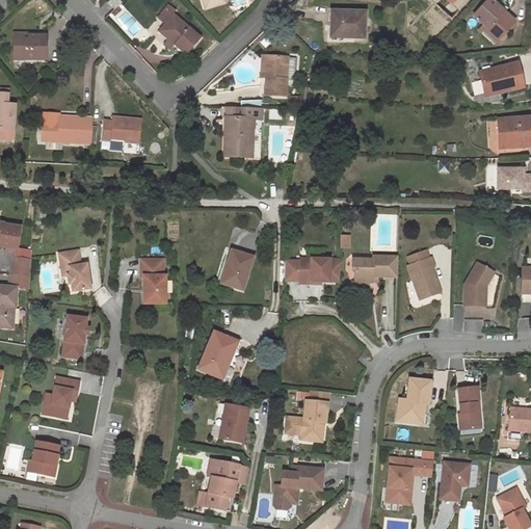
[(485,0),(474,12),(487,24),(500,36),(515,19),(495,0),(485,0)]
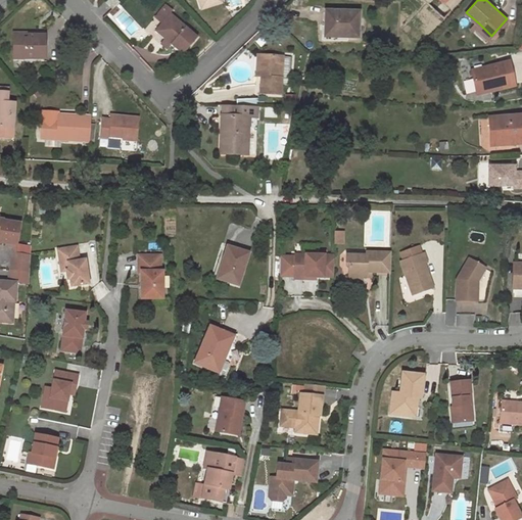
[(360,8),(326,7),(325,31),(345,31),(344,34),(359,34),(360,8)]
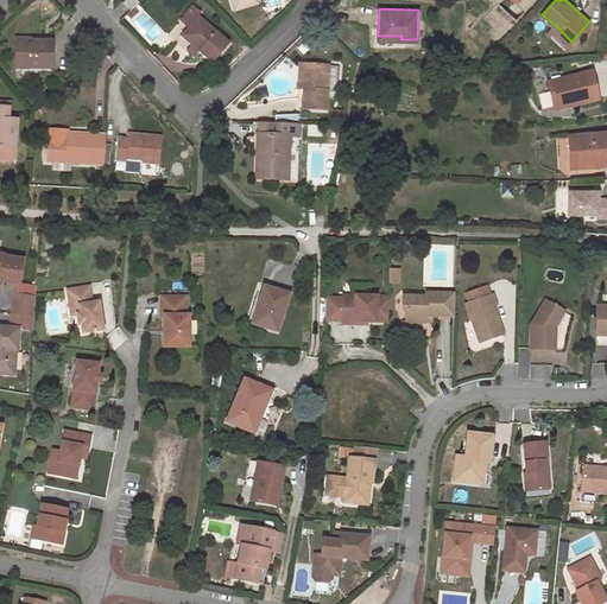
[(232,38),(198,12),(181,33),(191,42),(200,49),(214,59),(232,38)]
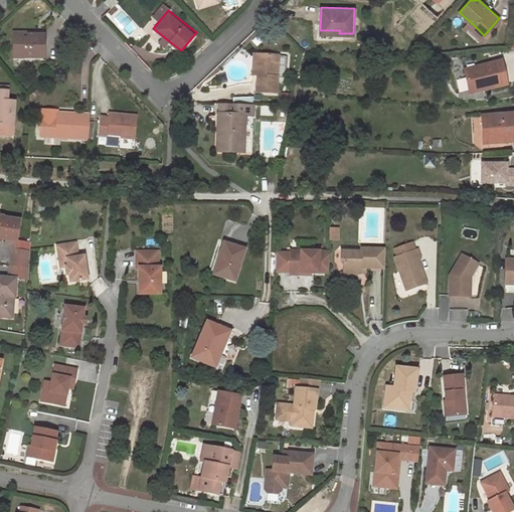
[(482,37),(484,35),(472,23),(470,26),(482,37)]
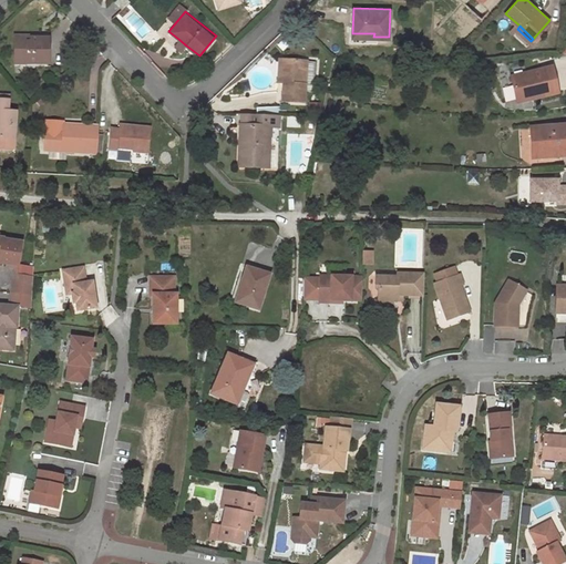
[(49,34),(31,34),(31,39),(16,39),(16,60),(49,60),(49,34)]
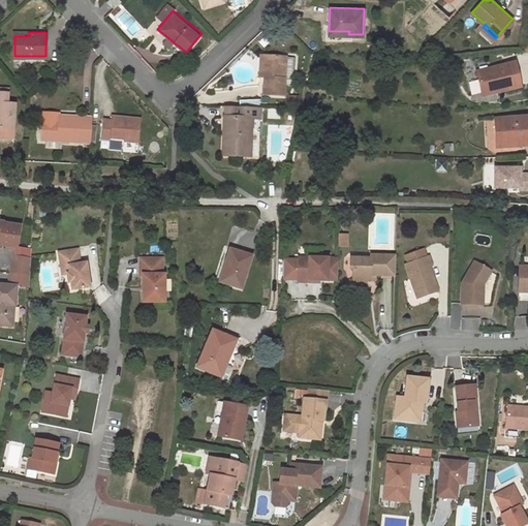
[(166,36),(163,40),(171,47),(174,42),(166,36)]
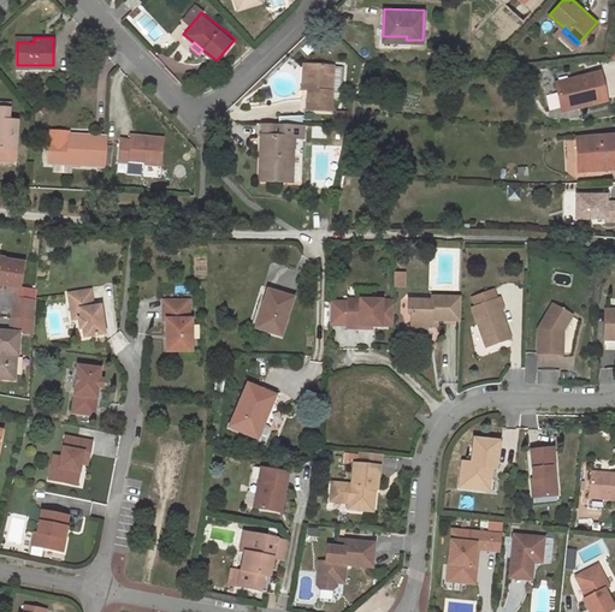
[(343,64),(311,61),(309,87),(307,106),(331,107),(332,95),(341,96),(343,64)]
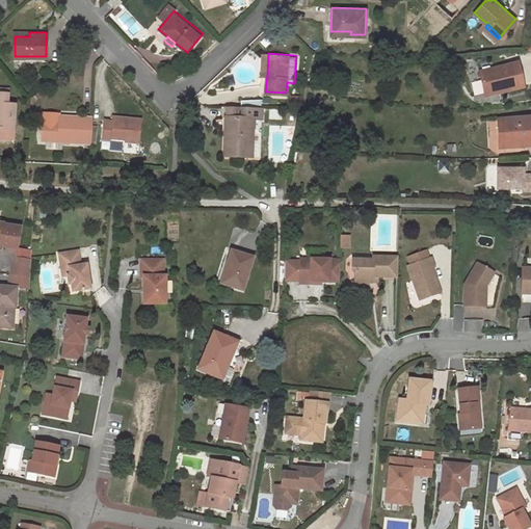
[(516,59),(478,67),(482,88),(497,86),(498,88),(522,84),(516,59)]
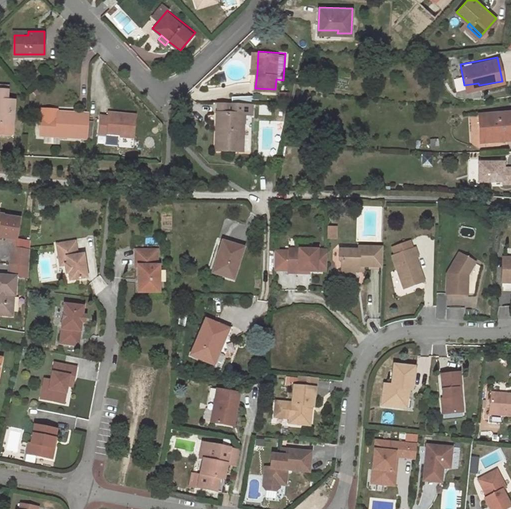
[(0,129),(13,131),(15,97),(8,97),(8,88),(0,86),(0,129)]
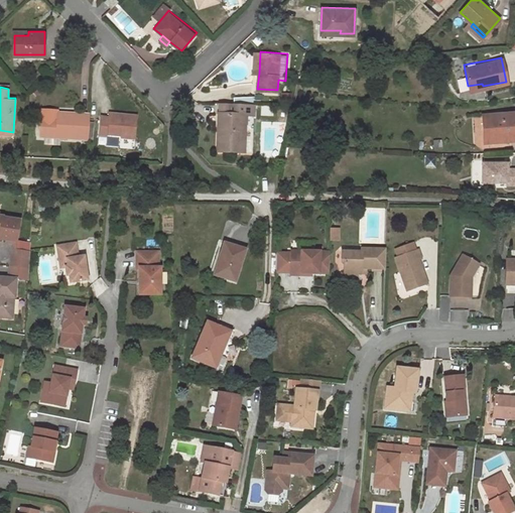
[(235,94),(235,100),(255,101),(254,93),(235,94)]
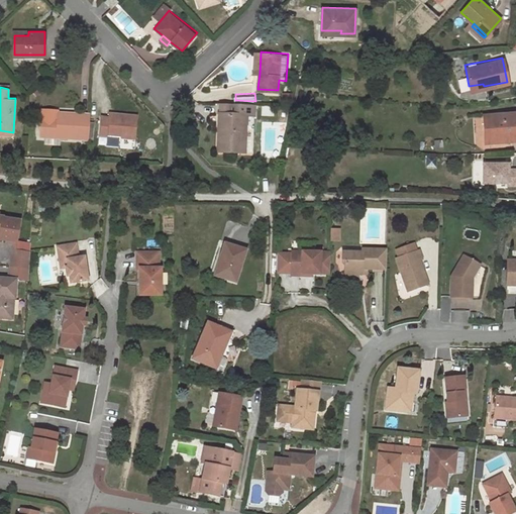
[(255,101),(235,100),(231,100),(231,102),(231,111),(220,111),(218,148),(253,149),(254,123),(246,123),(246,113),(254,113),(255,101)]
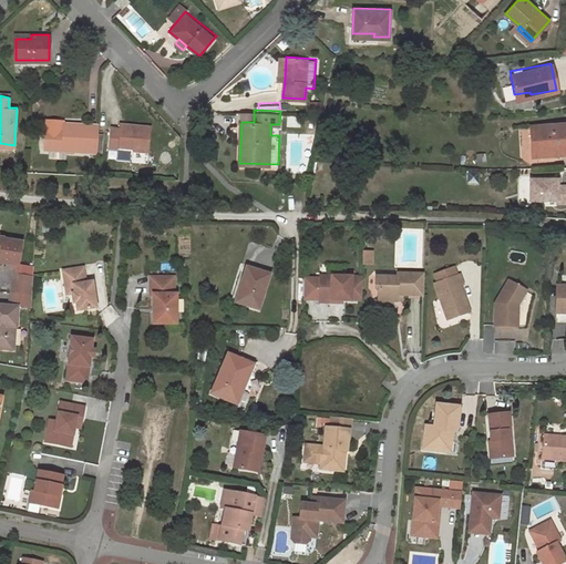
[(242,112),(242,122),(254,122),(254,112),(242,112)]
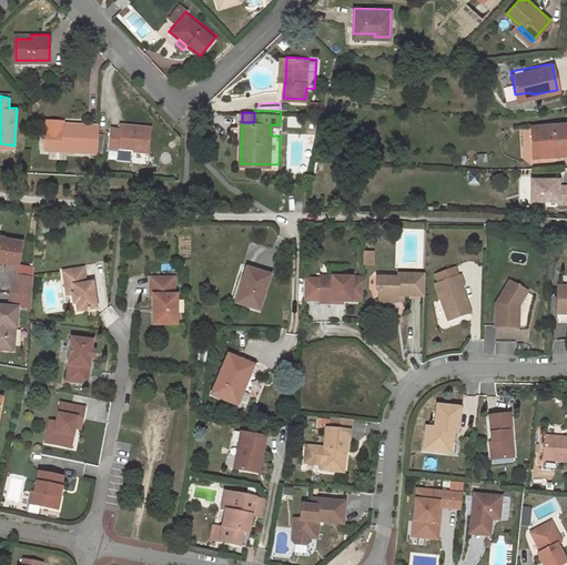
[(98,131),(99,122),(64,120),(63,127),(47,125),(46,147),(97,151),(97,148),(98,131)]
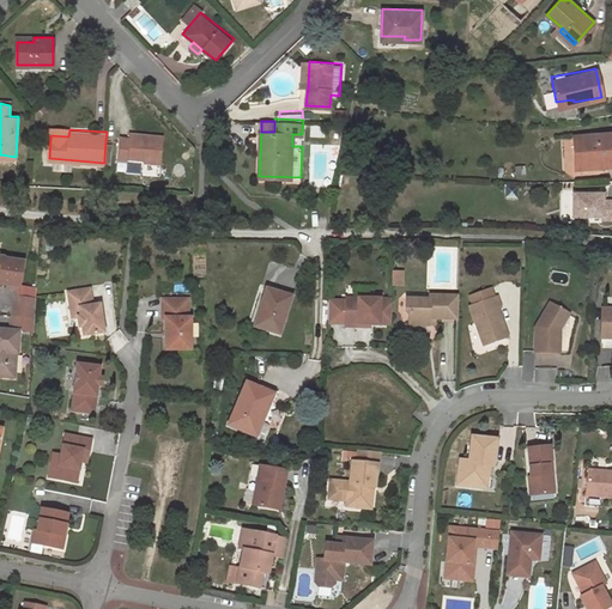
[(611,131),(575,134),(576,168),(611,165),(611,131)]
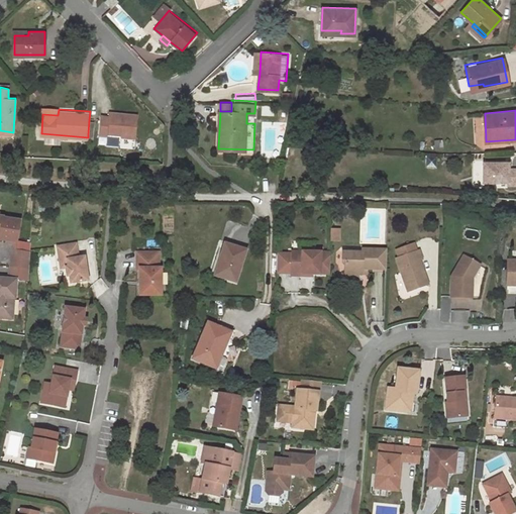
[(109,114),(101,113),(100,132),(108,132),(108,133),(135,135),(137,112),(114,111),(114,113),(109,113),(109,114)]
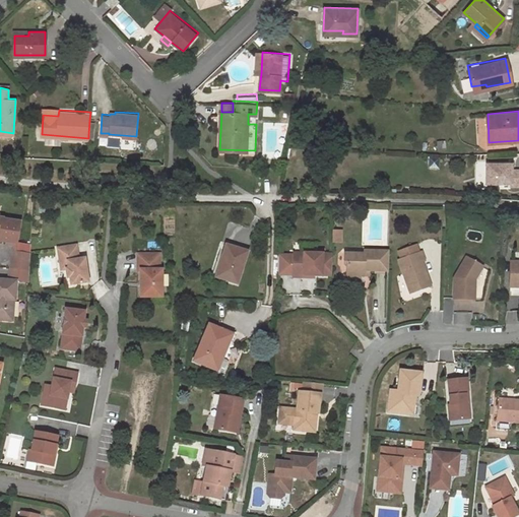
[(511,160),(487,159),(487,180),(511,180),(511,182),(518,181),(518,165),(511,166),(511,160)]
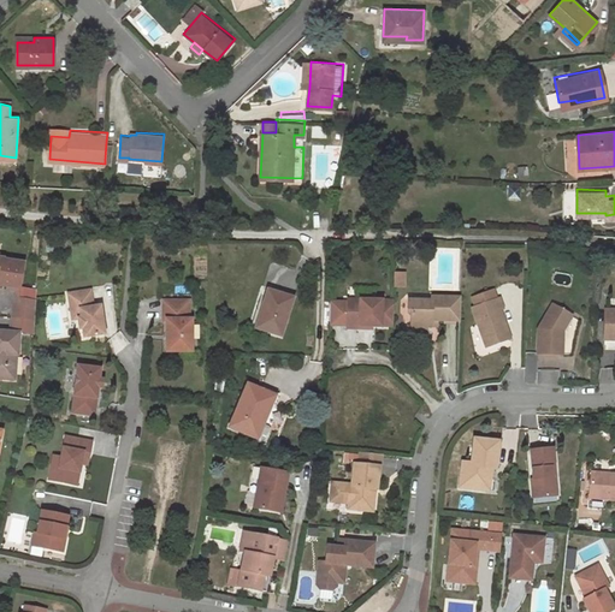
[(0,253),(0,280),(21,284),(24,259),(5,256),(5,254),(0,253)]
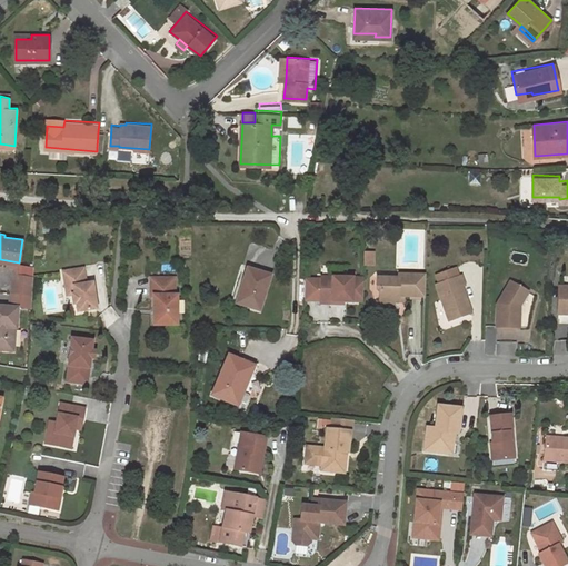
[(374,252),(364,252),(364,265),(372,265),(374,252)]
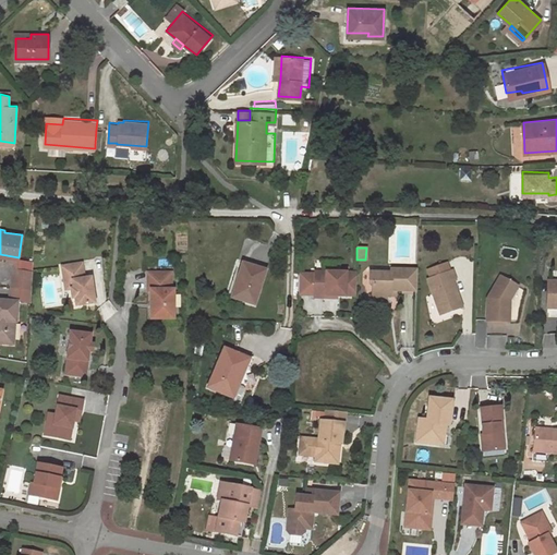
[(243,260),(239,274),(241,274),(233,294),(255,301),(266,266),(243,260)]
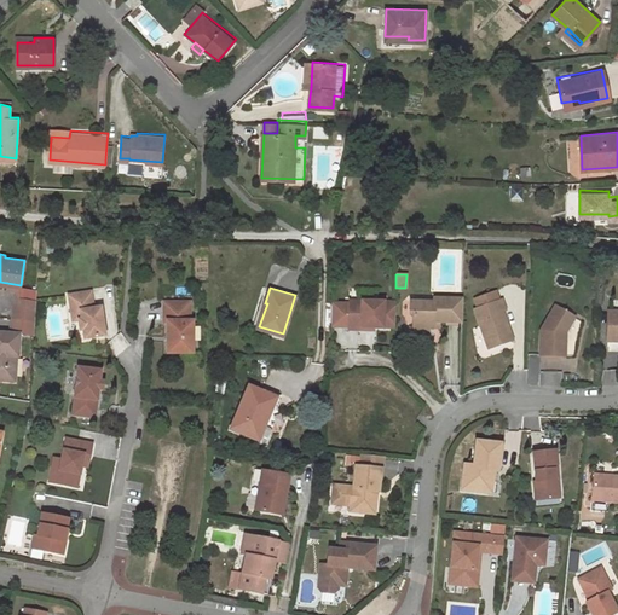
[(91,289),(69,293),(71,309),(78,308),(79,317),(80,328),(82,326),(85,336),(105,332),(100,305),(93,306),(91,289)]
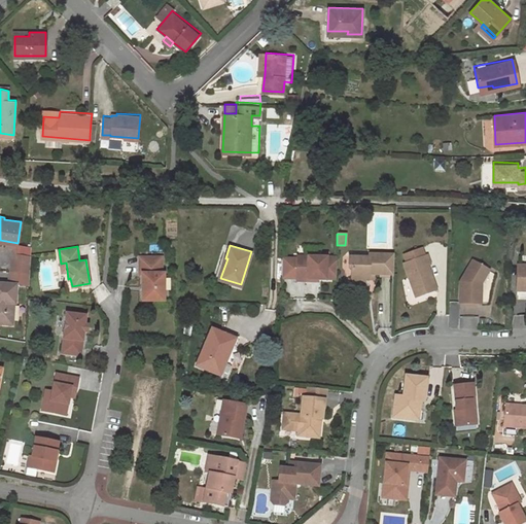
[(30,271),(31,254),(13,251),(10,268),(30,271)]
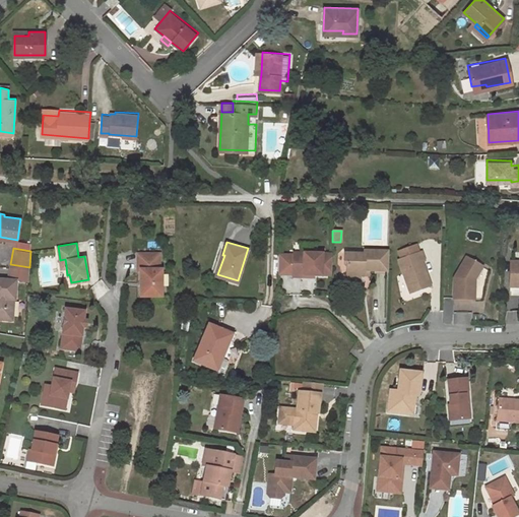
[(388,267),(389,248),(365,248),(365,251),(345,251),(345,260),(347,260),(347,280),(361,280),(361,271),(367,272),(367,267),(375,267),(388,267)]
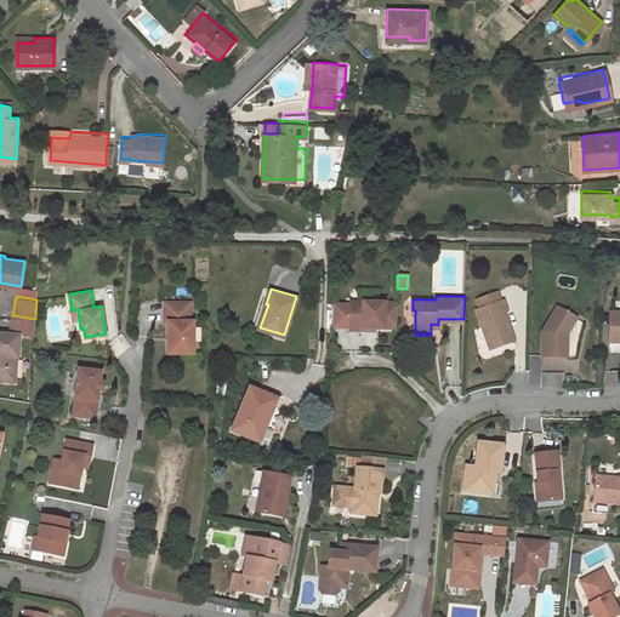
[(396,325),(396,300),(350,298),(348,326),(359,327),(359,324),(375,325),(396,325)]
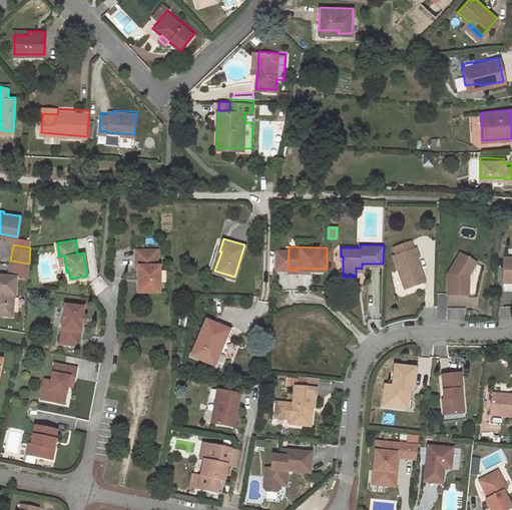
[(416,246),(394,256),(405,288),(425,279),(417,257),(419,256),(416,246)]
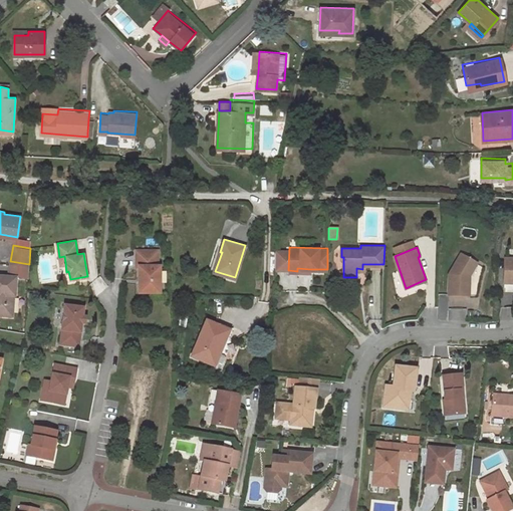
[(157,249),(136,249),(136,265),(139,265),(139,290),(160,290),(160,265),(157,265),(157,249)]
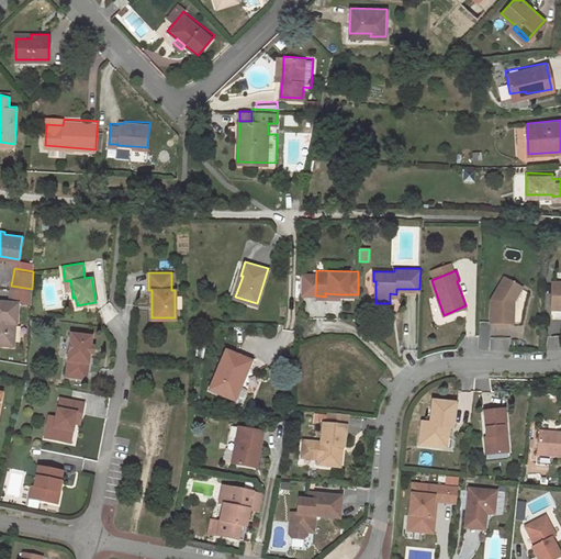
[(240,276),(236,274),(232,287),(228,294),(235,297),(243,276),(240,276)]
